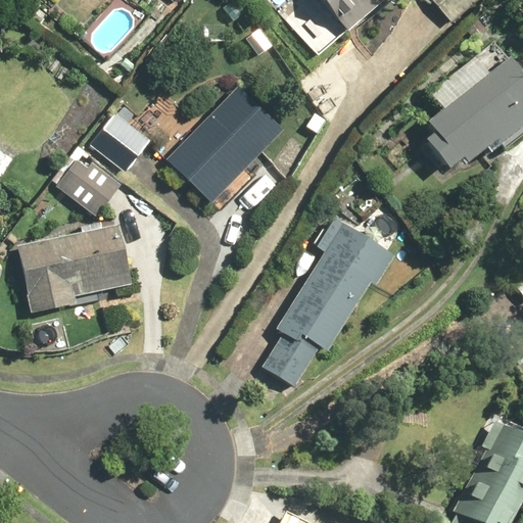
[(320,0),(348,33),(386,0),(320,0)]
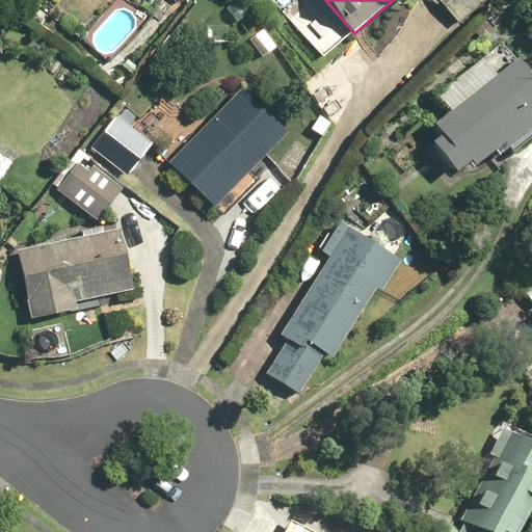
[(440,0),(459,24),(487,0),(440,0)]
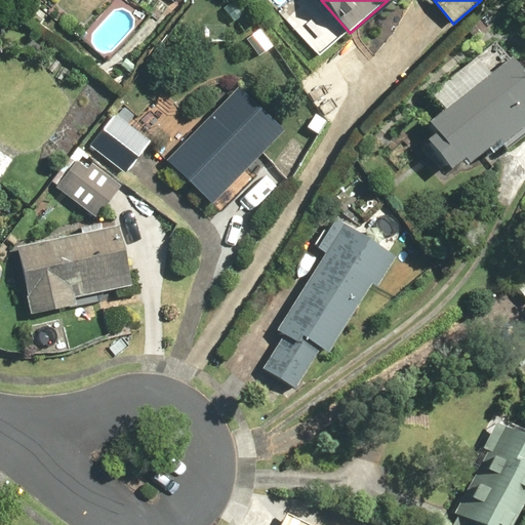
[(431,94),(444,112),(431,123),(438,132),(426,142),(450,171),(462,161),(469,167),(499,142),(505,148),(524,130),(524,74),(511,56),(489,74),(476,57),(431,94)]
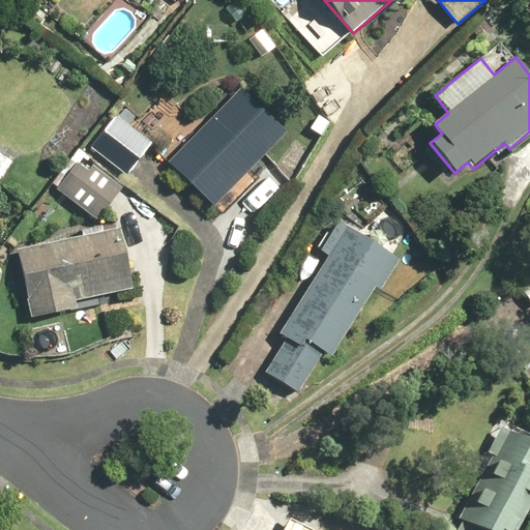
[(288,134),(242,89),(169,163),(219,213),(248,183),(243,178),(288,134)]
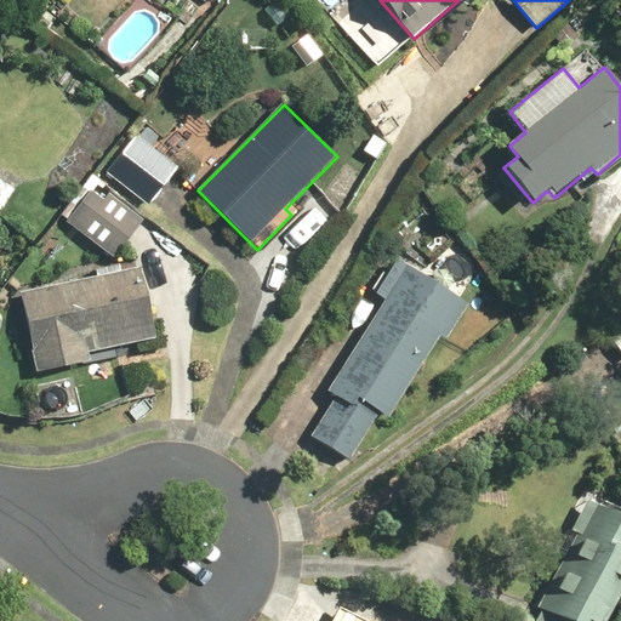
[(129,129),(101,167),(149,204),(177,166),(129,129)]
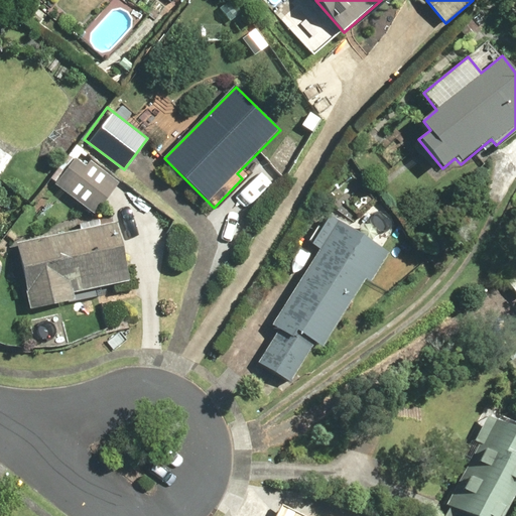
[(16,156),(0,144),(0,171),(4,174),(16,156)]
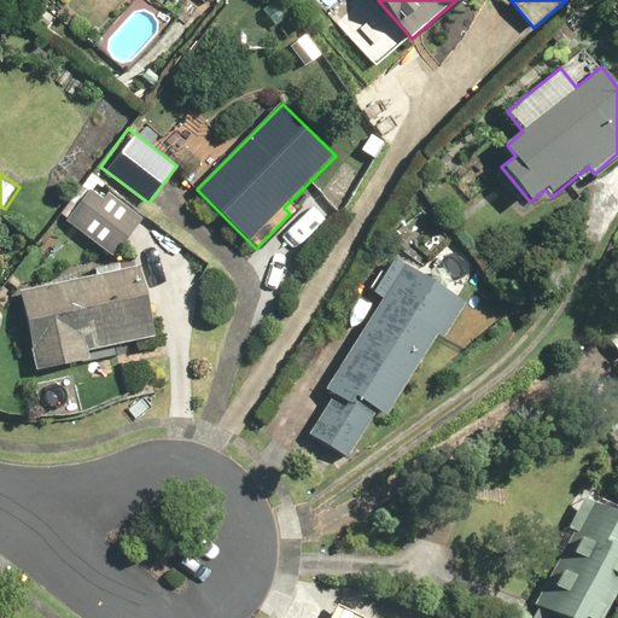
[(91,188),(66,221),(115,257),(144,219),(108,192),(103,198),(91,188)]
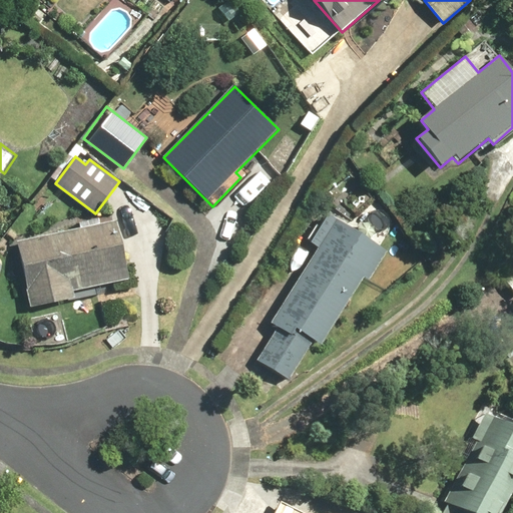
[(356,216),(350,226),(328,212),(310,241),(318,246),(270,323),(278,329),(258,362),(295,385),(363,275),(372,281),(390,251),(368,237),(374,227),(356,216)]
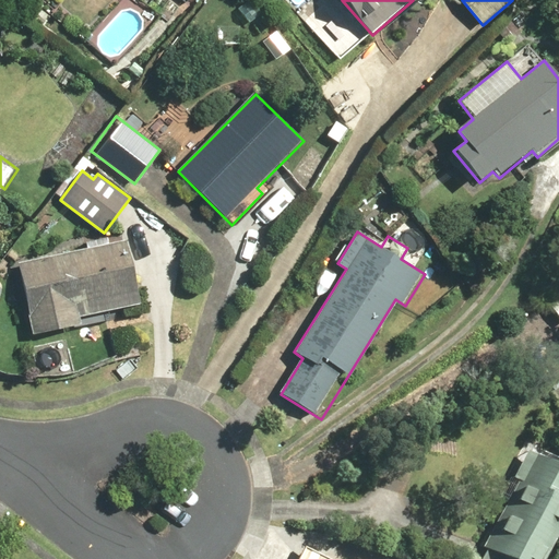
[(125,240),(19,264),(35,336),(83,325),(82,318),(139,305),(125,240)]
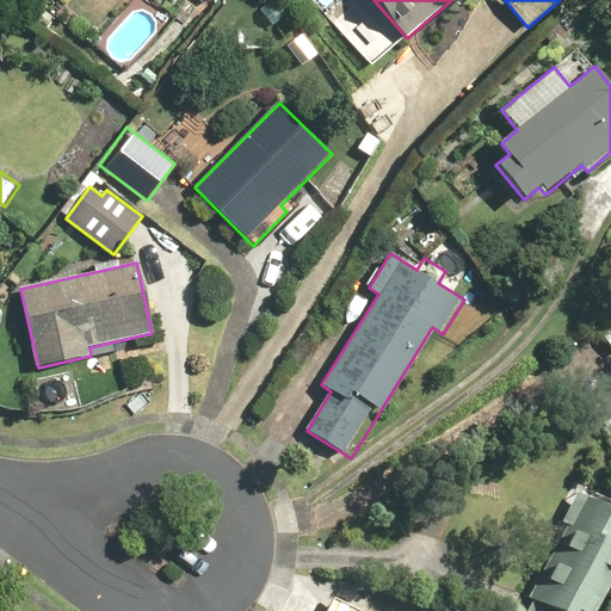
[(610,319),(594,333),(610,353),(610,319)]
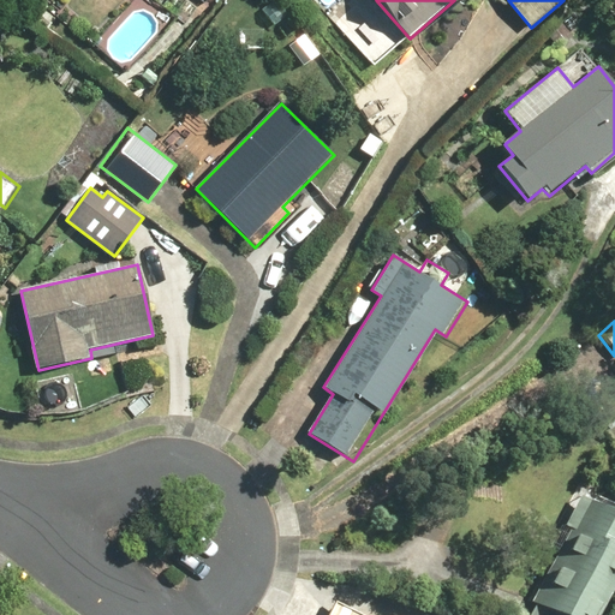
[(599,614),(614,587),(614,512),(589,497),(525,614),(599,614)]
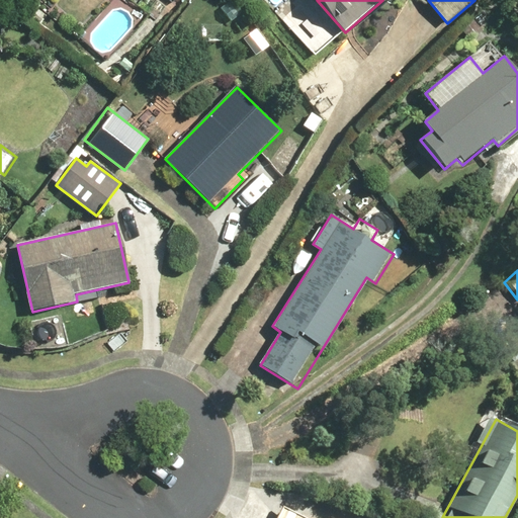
[(343,517),(333,513),(330,517),(314,517),(284,504),(277,517),(343,517)]
